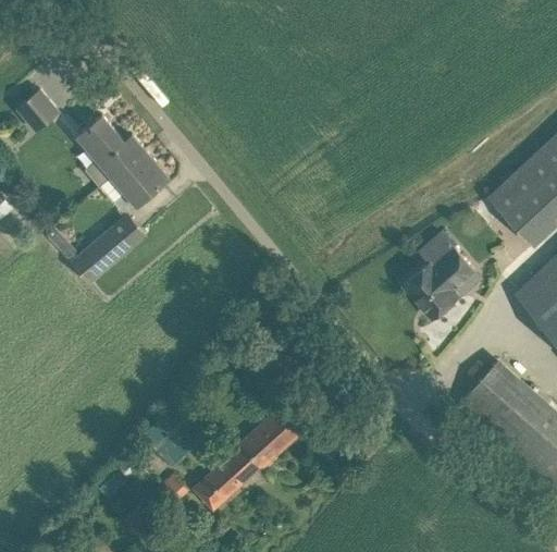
[(17,111),(36,133),(60,113),(41,92),(17,111)]
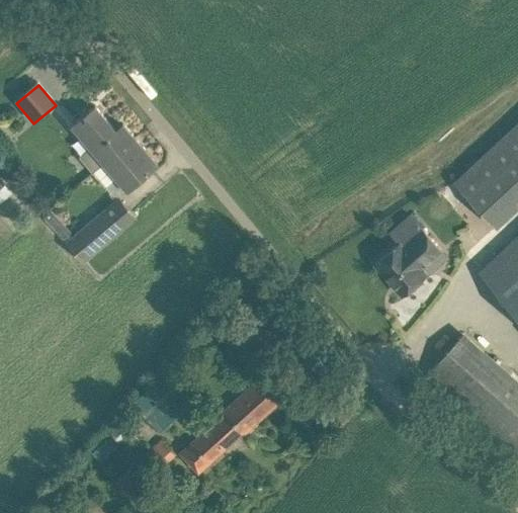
[(74,126),(107,166),(136,142),(123,126),(115,133),(95,108),(74,126)]
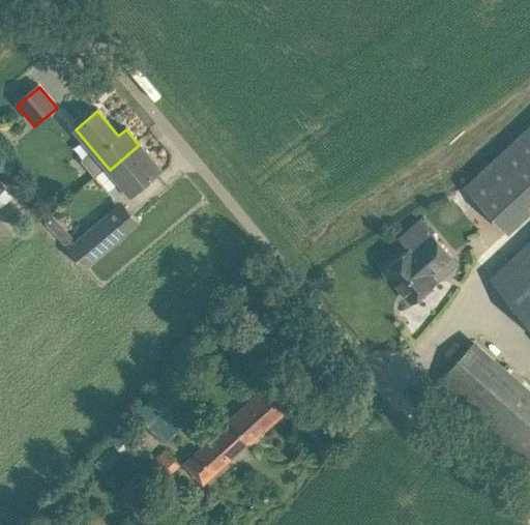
[(507,234),(508,235),(529,214),(529,129),(466,191),(497,223),(507,234)]
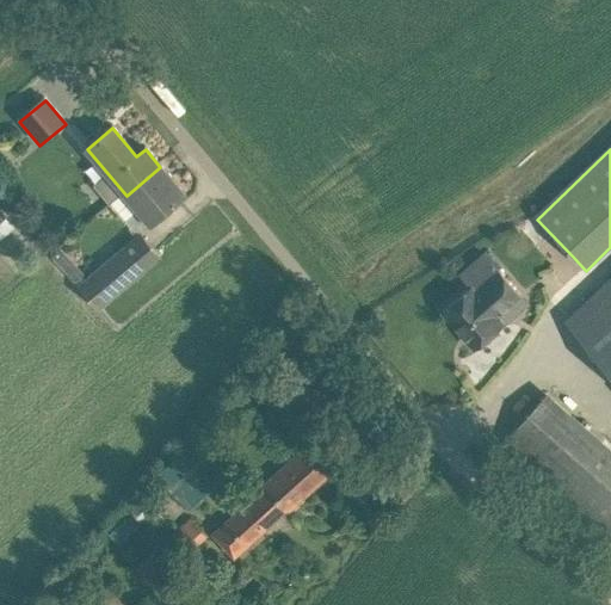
[(127,196),(153,226),(186,198),(160,167),(127,196)]
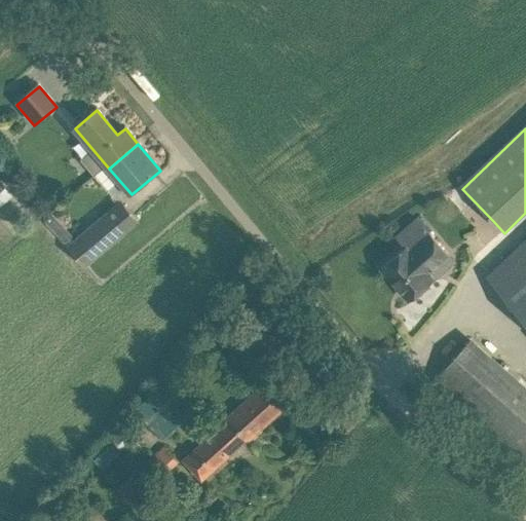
[(120,203),(67,249),(85,269),(138,224),(120,203)]
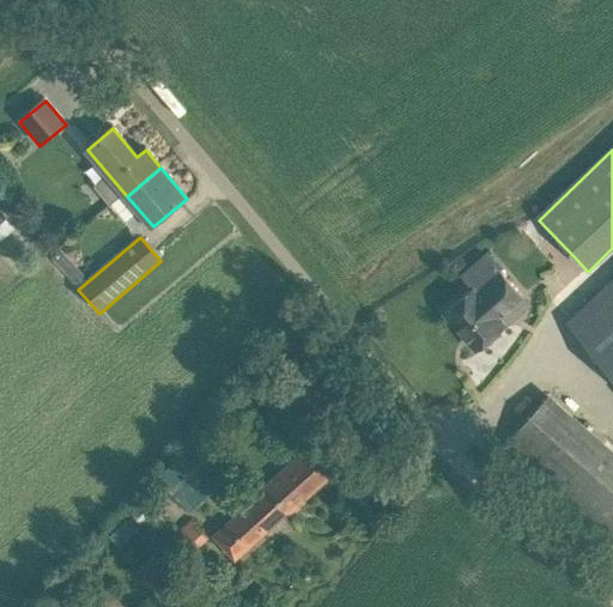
[(587,271),(575,258),(560,271),(574,284),(587,271)]
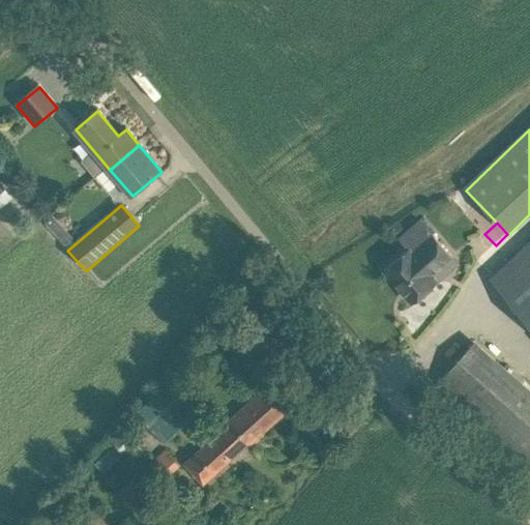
[(384,273),(412,304),(437,283),(432,276),(452,259),(432,236),(412,254),(409,252),(384,273)]
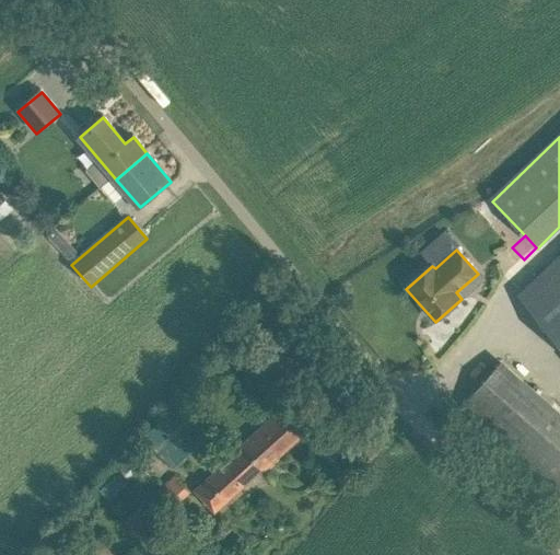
[(559,258),(520,297),(559,339),(559,258)]
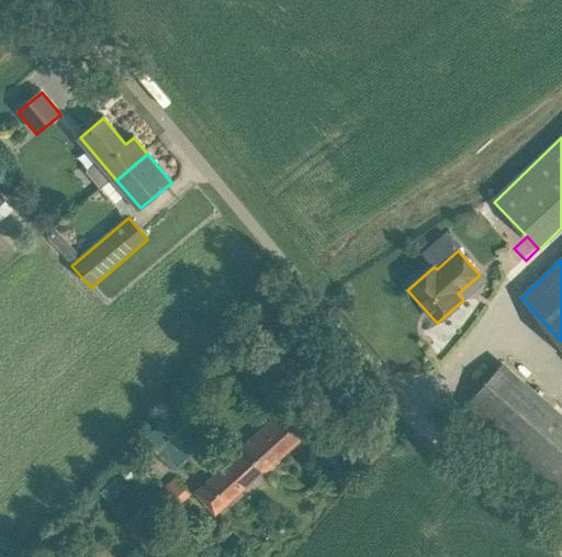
[(561,499),(561,423),(499,369),(462,412),(561,499)]
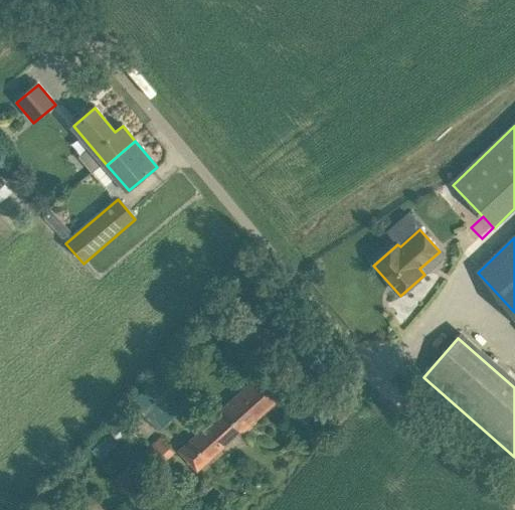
[(159,433),(187,403),(159,377),(131,405),(159,433)]
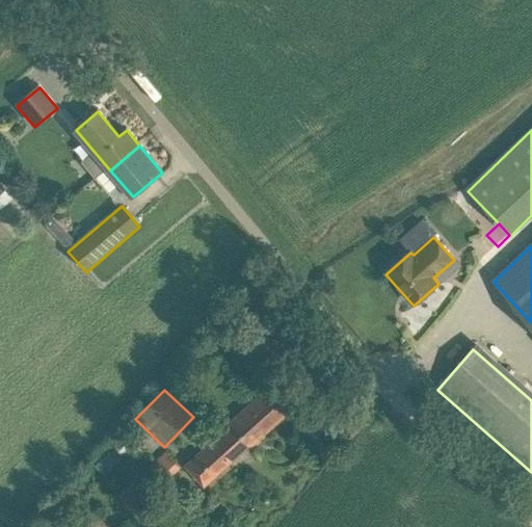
[(218,436),(219,438),(187,468),(204,486),(250,445),(253,447),(288,415),(267,391),(218,436)]
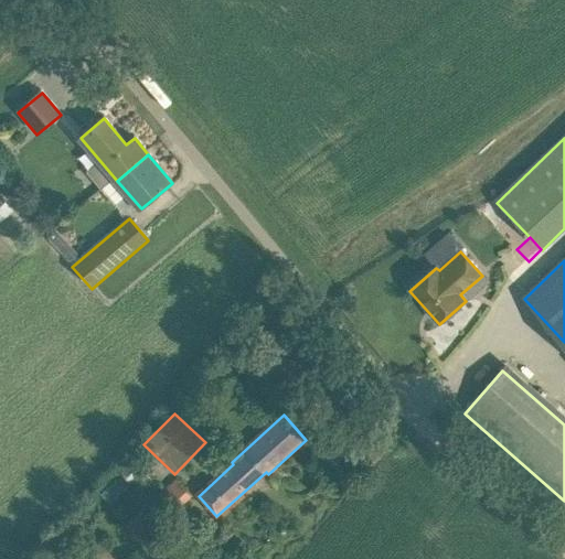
[(309,447),(329,469),(347,453),(326,431),(309,447)]
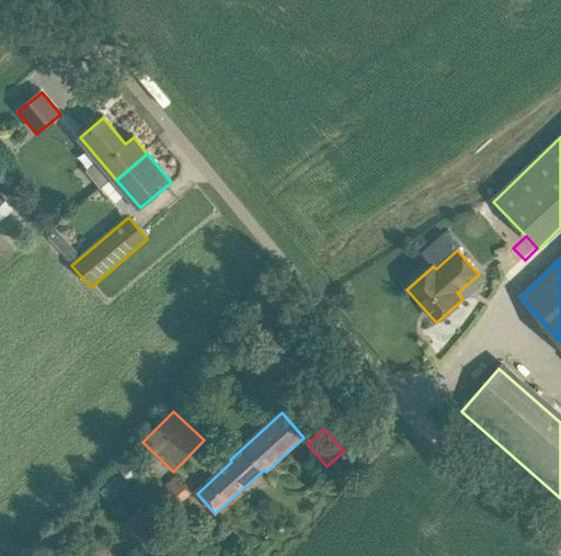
[(124,526),(138,542),(191,496),(176,479),(124,526)]
